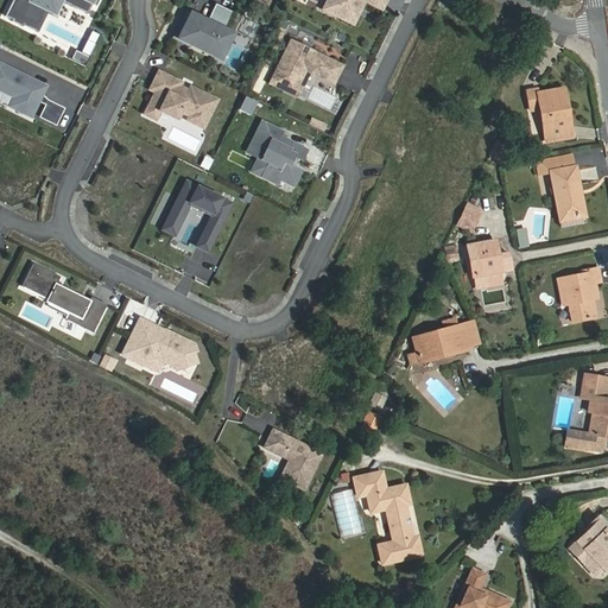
[(12,0),(5,17),(33,30),(39,19),(36,18),(40,7),(49,11),(56,14),(62,1),(75,8),(76,7),(88,12),(94,0),(12,0)]
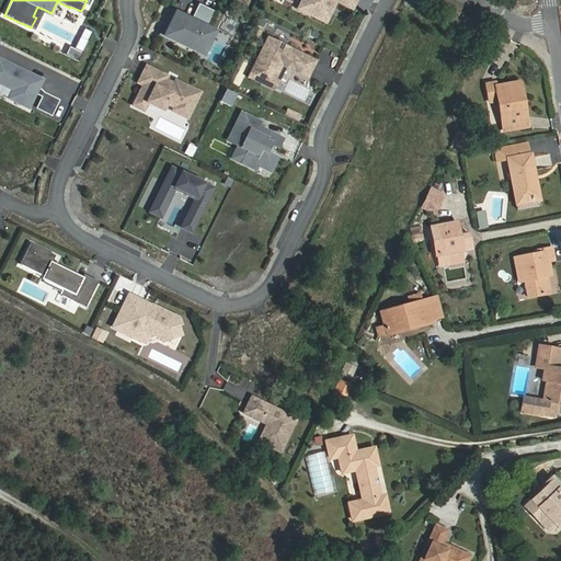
[(357,0),(301,0),(301,1),(313,7),(309,14),(327,23),(338,2),(353,10),(357,0)]
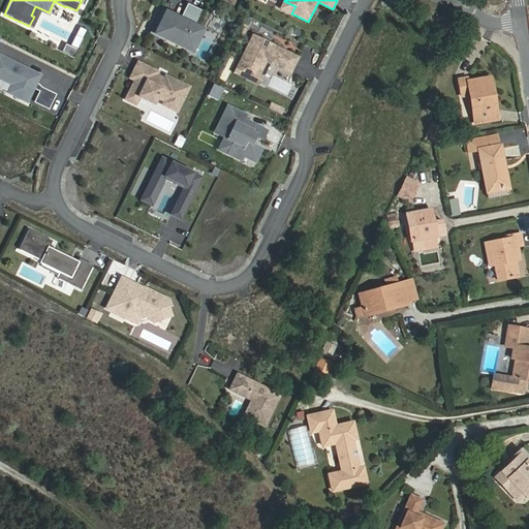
[(281,8),(291,13),(296,6),(284,1),(281,8)]
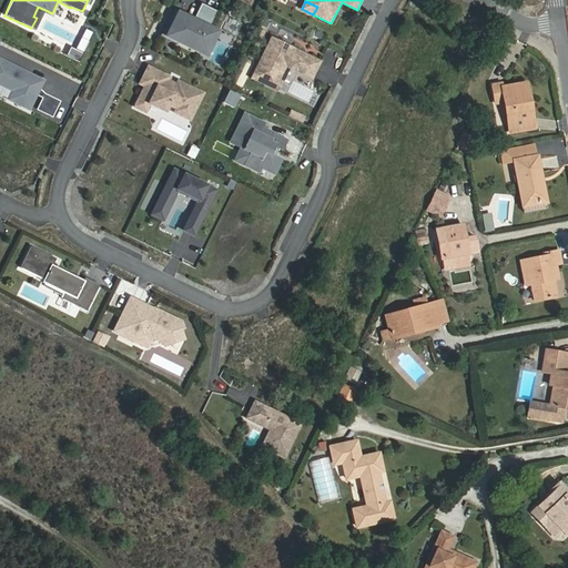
[(202,3),(196,13),(213,21),(217,11),(202,3)]
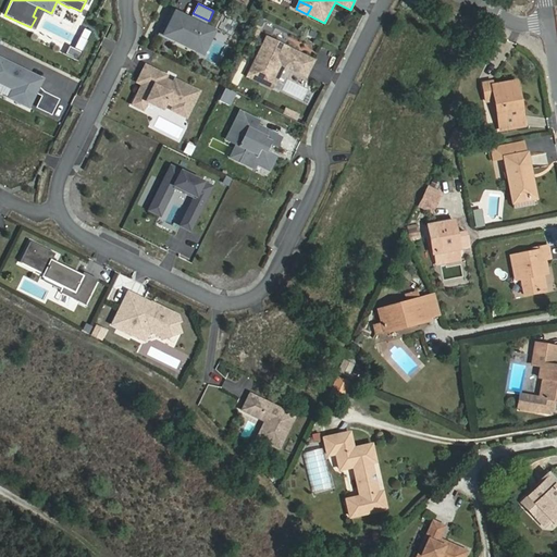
[(35,29),(45,10),(37,7),(33,16),(36,17),(31,27),(35,29)]
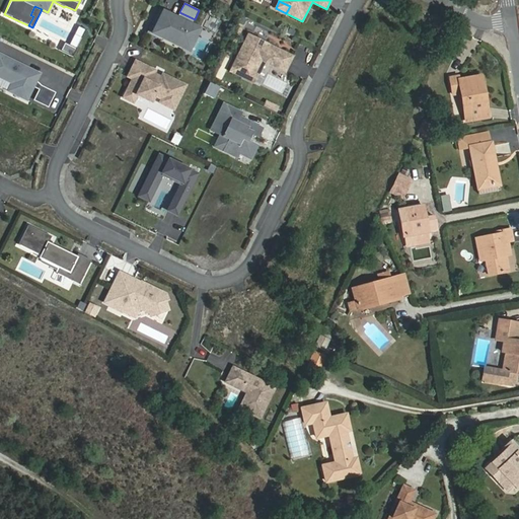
[(147,33),(162,41),(163,39),(152,33),(163,11),(176,18),(177,16),(159,7),(147,33)]
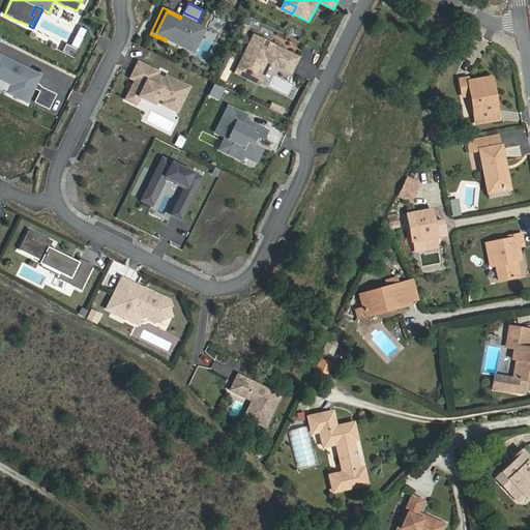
[(180,19),(167,11),(155,34),(167,39),(186,50),(198,27),(196,26),(199,20),(183,12),(181,17),(180,19)]
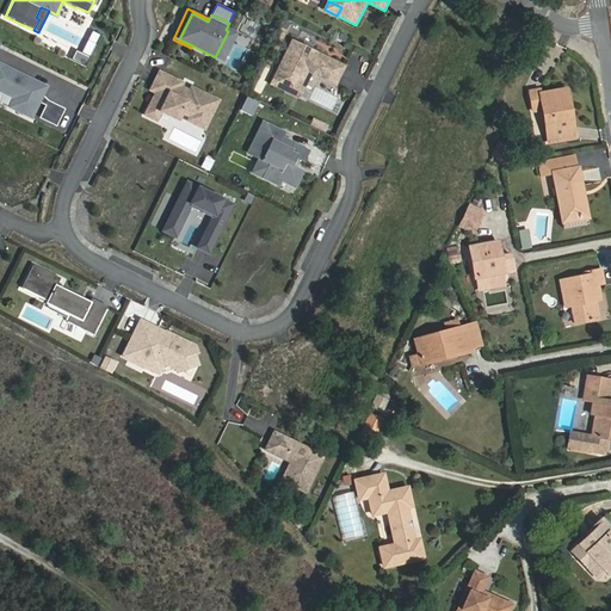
[(228,31),(215,57),(222,60),(234,35),(228,31)]
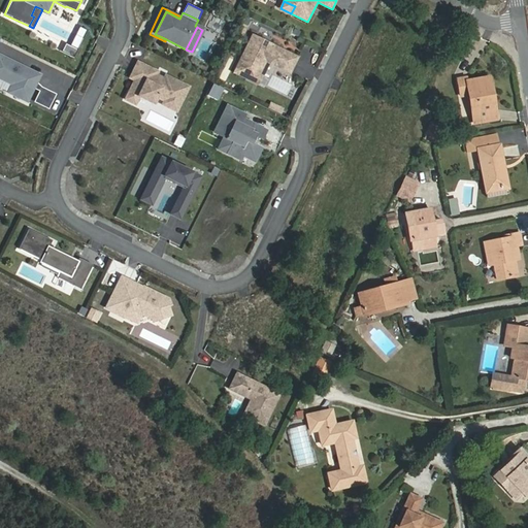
[(293,27),(290,34),(299,38),(302,31),(293,27)]
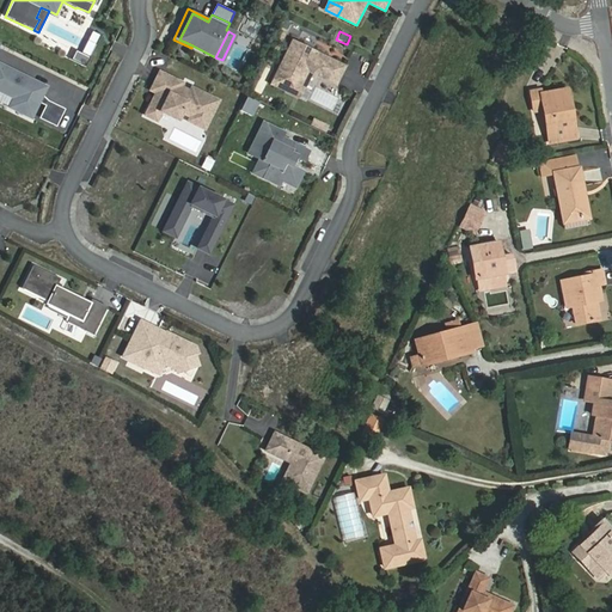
[(293,41),(271,85),(286,92),(289,83),(300,89),(308,72),(310,68),(314,71),(313,73),(337,85),(346,67),(293,41)]
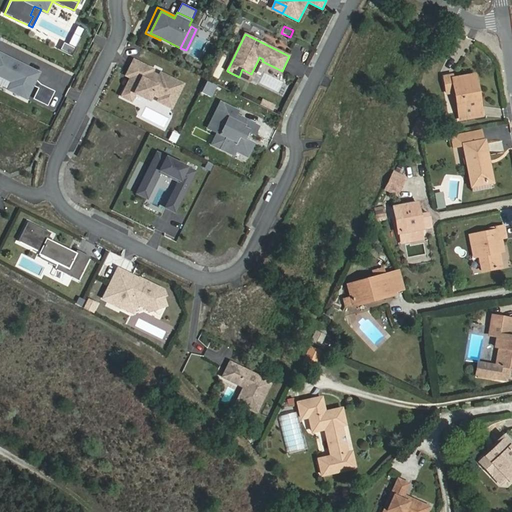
[(9,90),(26,98),(34,83),(22,77),(27,67),(0,53),(0,75),(12,82),(9,90)]
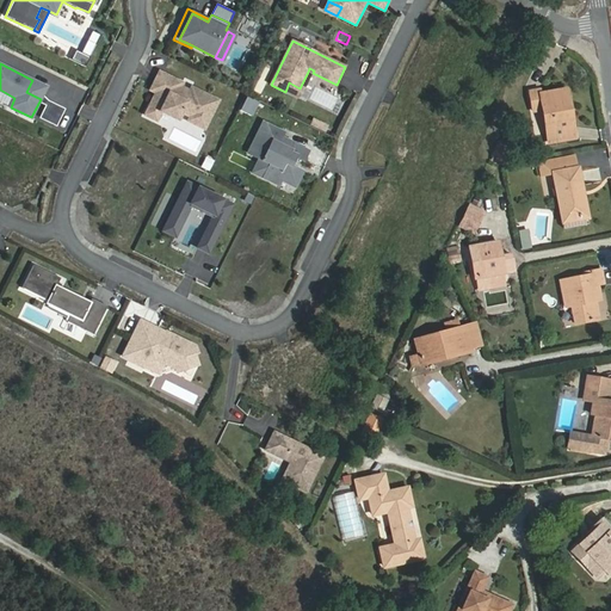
[(154,98),(146,115),(156,121),(161,111),(178,119),(181,112),(190,117),(189,121),(204,129),(217,102),(191,88),(190,92),(180,87),(181,84),(160,73),(150,91),(156,93),(160,94),(158,100),(154,98)]
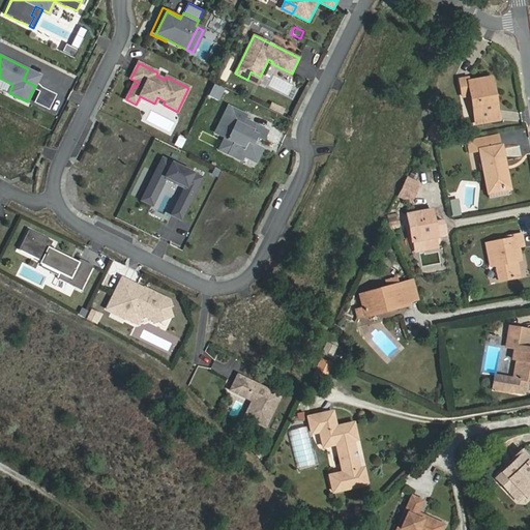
[(251,71),(247,80),(259,85),(263,78),(260,77),(251,71)]
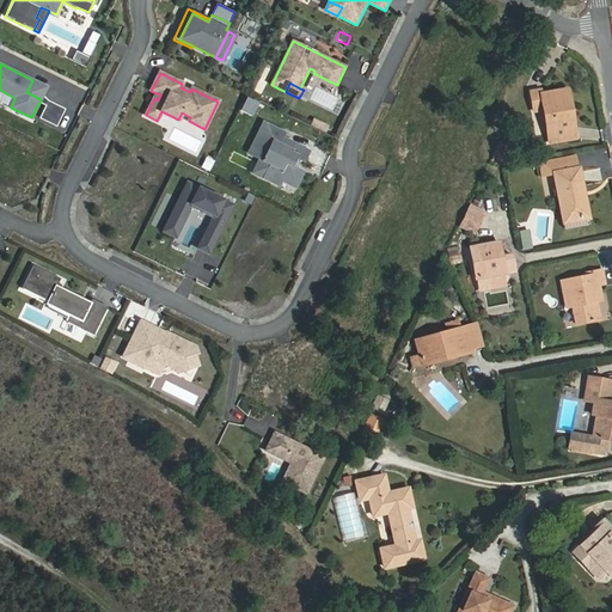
[(567,109),(570,108),(568,89),(540,95),(540,90),(528,92),(532,112),(543,111),(546,132),(556,130),(570,128),(567,109)]
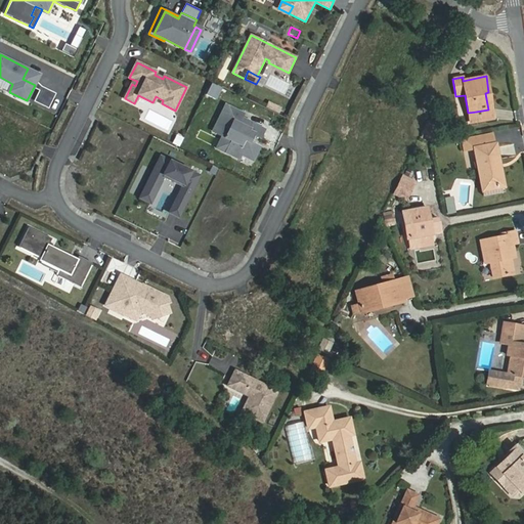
[(493,119),(488,92),(485,93),(488,110),(476,112),(478,122),(493,119)]
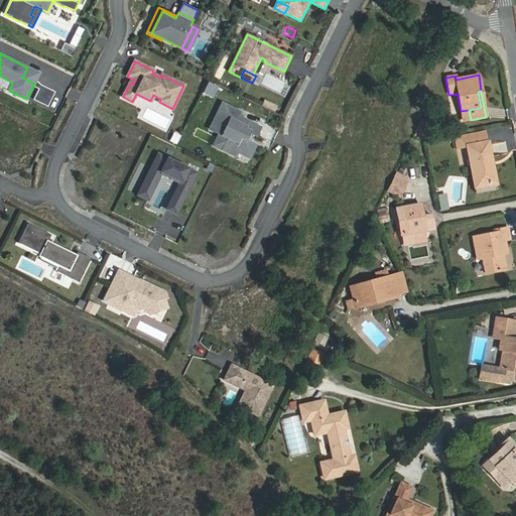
[(263,106),(274,111),(276,106),(265,101),(263,106)]
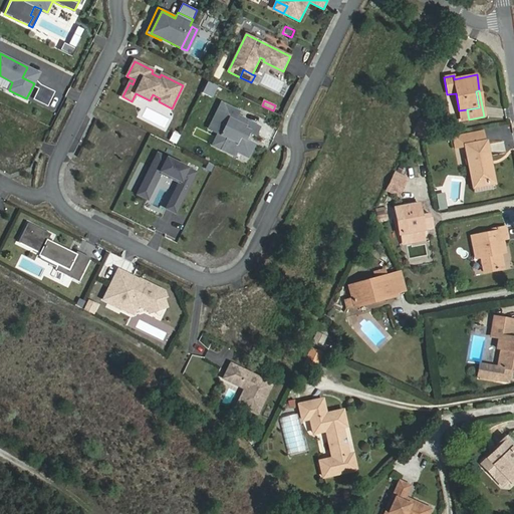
[(222,103),(209,130),(218,135),(227,139),(221,150),(234,156),(236,152),(247,157),(254,145),(244,140),(248,133),(255,136),(259,127),(236,116),(238,112),(222,103)]
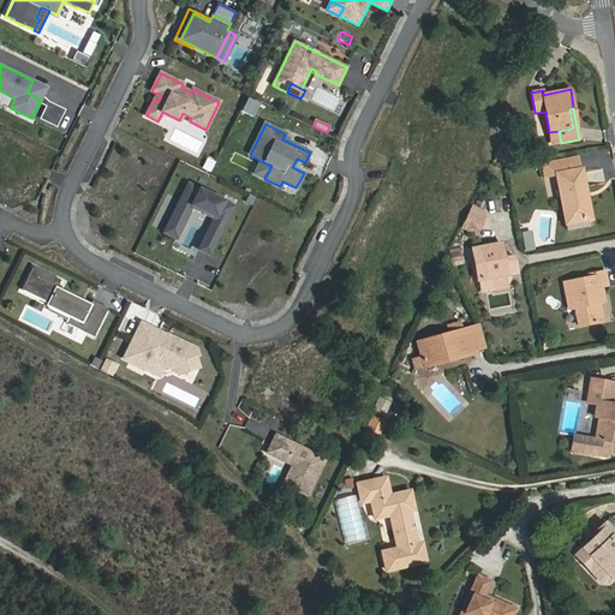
[(514,150),(502,145),(496,157),(508,162),(514,150)]
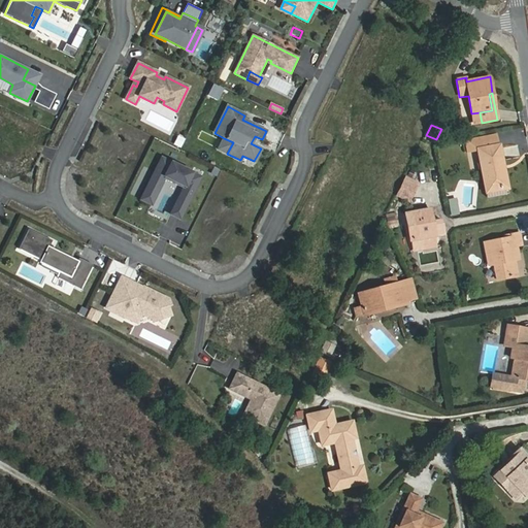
[(477,150),(499,145),(497,134),(462,140),(464,152),(477,150)]
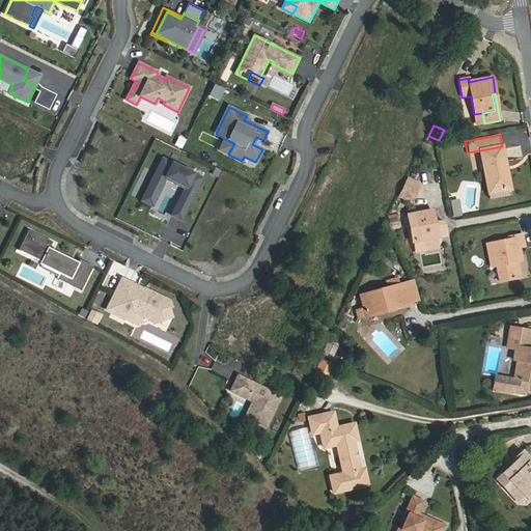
[(178,137),(175,146),(183,149),(186,139),(178,137)]
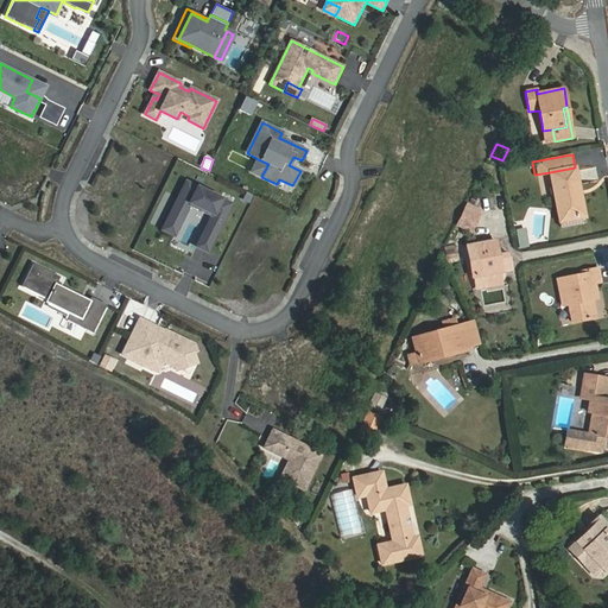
[(268,164),(258,159),(252,172),(261,177),(268,164)]
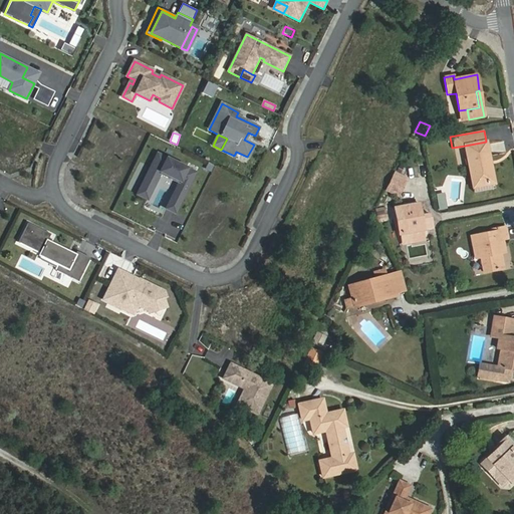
[(490,160),(486,142),(465,146),(473,185),(489,182),(485,161),(490,160)]
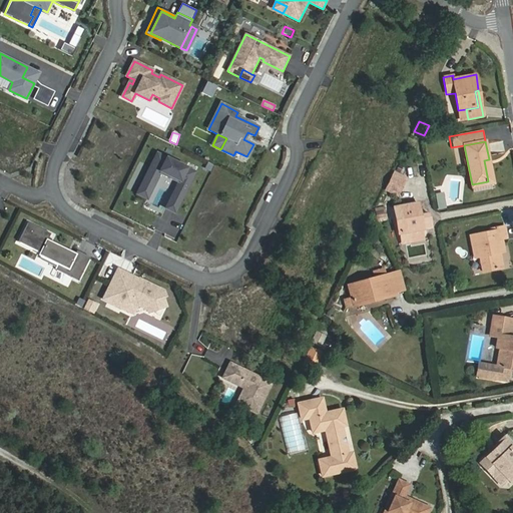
[(178,183),(171,197),(180,201),(194,172),(157,153),(141,184),(151,189),(159,173),(162,172),(177,179),(178,183)]
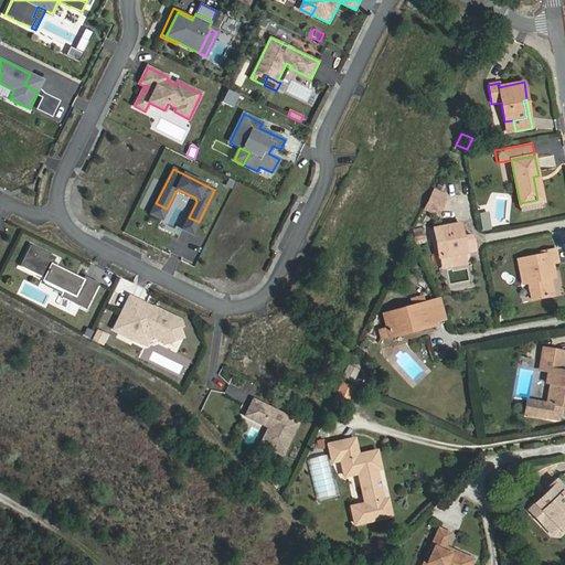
[(543,199),(539,176),(533,177),(537,200),(543,199)]
